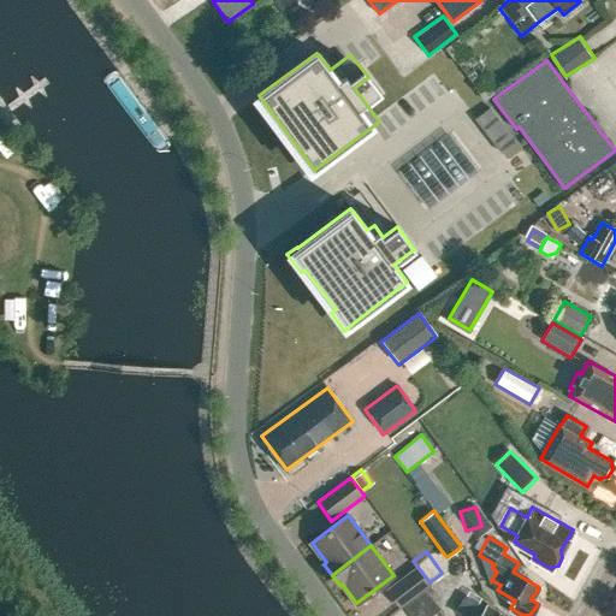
[(416,566),(386,590),(400,609),(431,585),(416,566)]
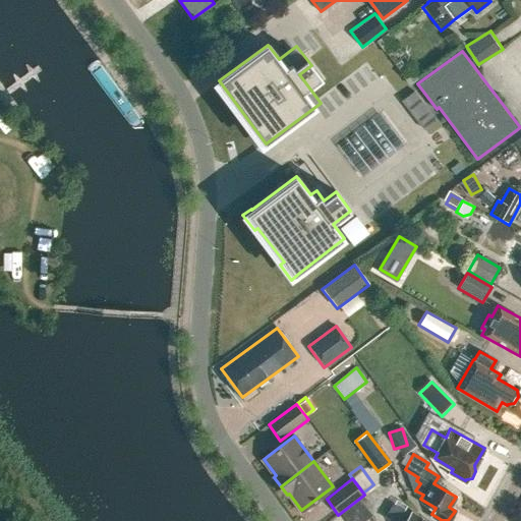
[(359,499),(342,513),(347,520),(363,520),(371,515),(359,499)]
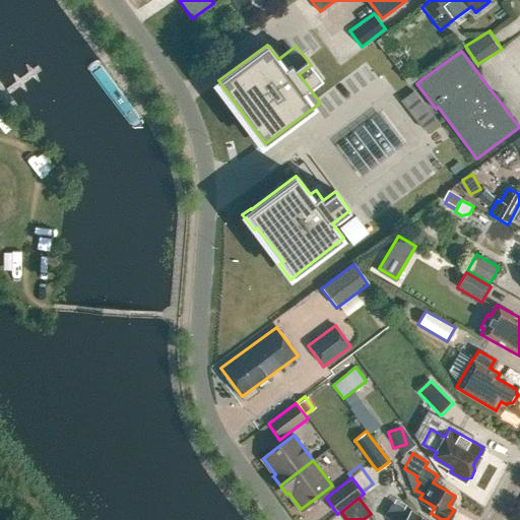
[(396,505),(395,504),(386,518),(389,519),(424,519),(413,514),(412,516),(404,511),(407,506),(398,501),(396,505)]
